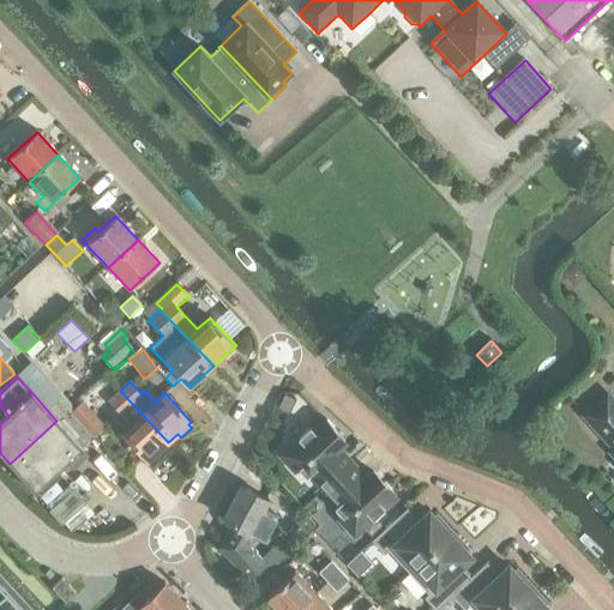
[(120,391),(112,398),(125,410),(120,415),(130,424),(119,433),(146,463),(168,442),(120,391)]
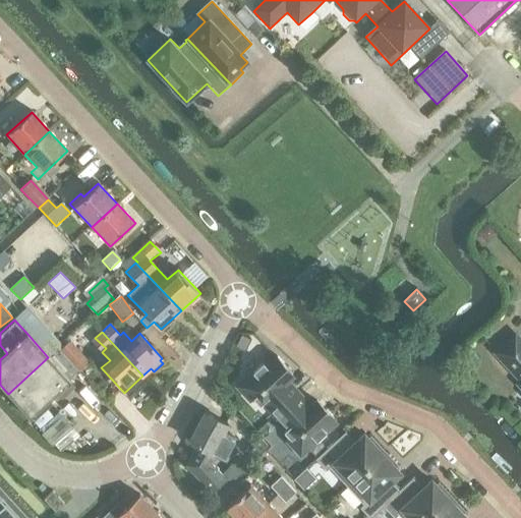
[(520,343),(515,337),(496,354),(520,381),(520,383),(519,385),(520,387),(520,343)]
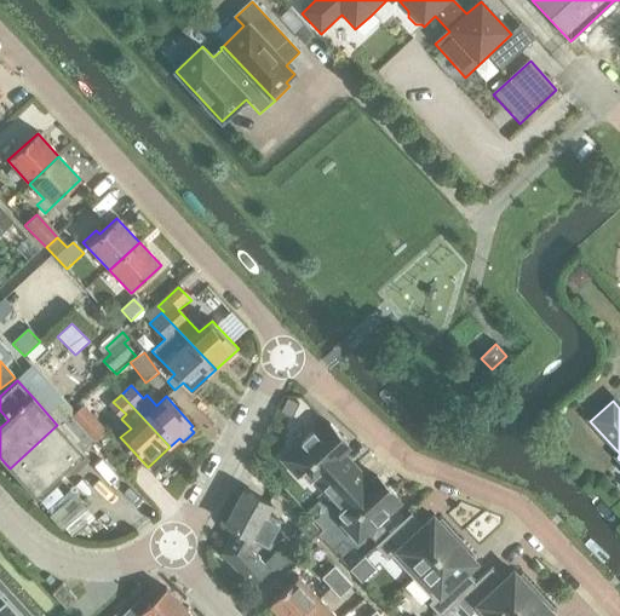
[(81,407),(70,416),(93,441),(95,443),(105,432),(82,407),(81,407)]
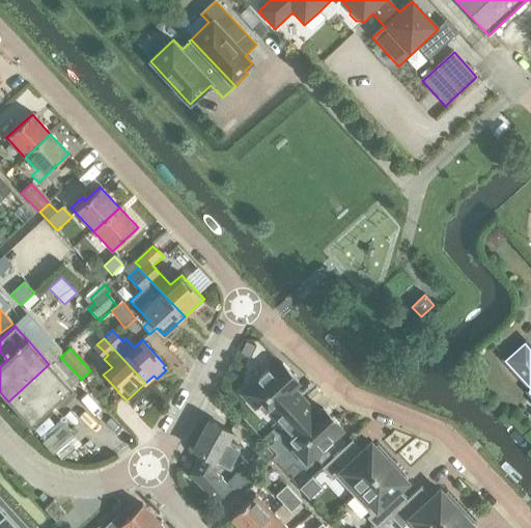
[(58,355),(8,401),(30,425),(71,388),(71,387),(80,378),(60,357),(58,355)]
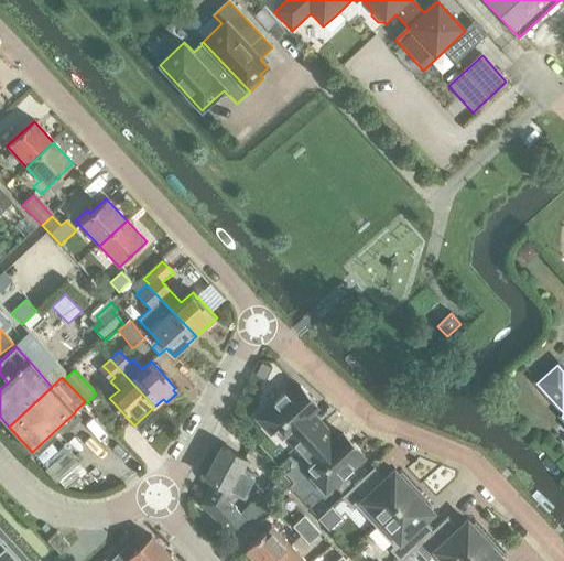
[(297,451),(320,430),(306,416),(316,407),(295,384),(256,420),(271,435),(274,433),(281,440),(284,438),(297,451)]
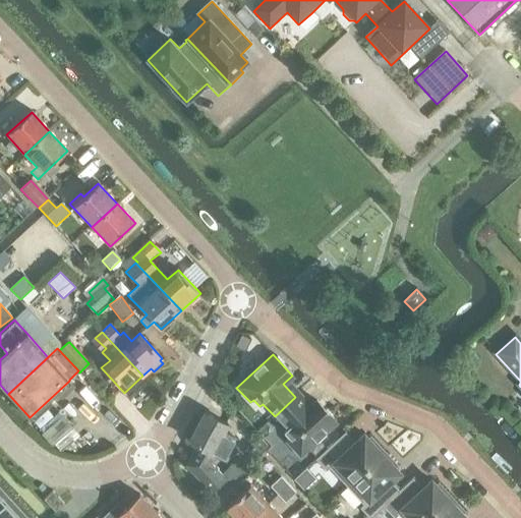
[(295,397),(275,416),(286,429),(283,433),(289,439),(286,442),(300,457),(336,423),(316,402),(307,410),(295,397)]
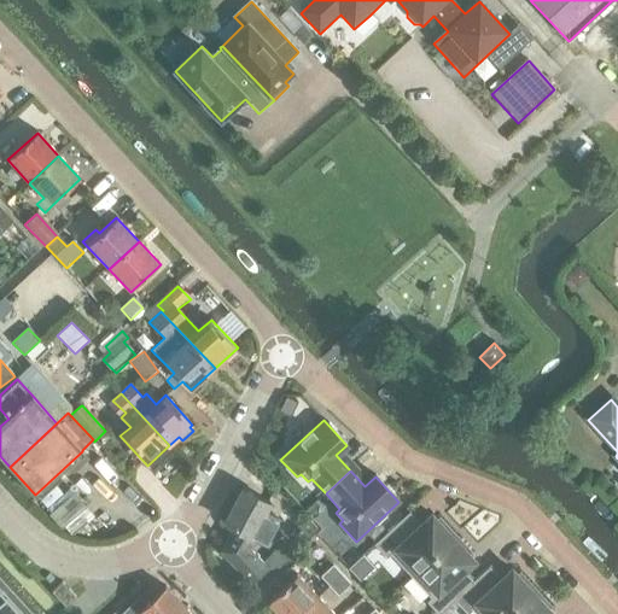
[(242,489),(222,525),(234,531),(225,549),(229,553),(223,559),(249,585),(267,568),(268,567),(263,562),(246,547),(250,541),(269,550),(284,520),(268,514),(272,506),(242,489)]
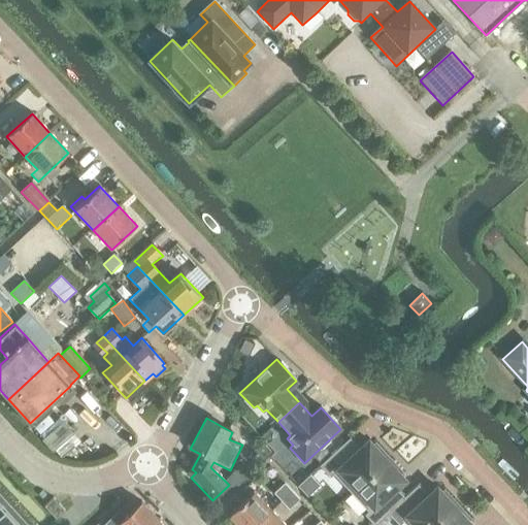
[(351,494),(389,459),(375,445),(373,447),(368,440),(359,450),(350,438),(319,466),(330,479),(333,476),(351,494)]
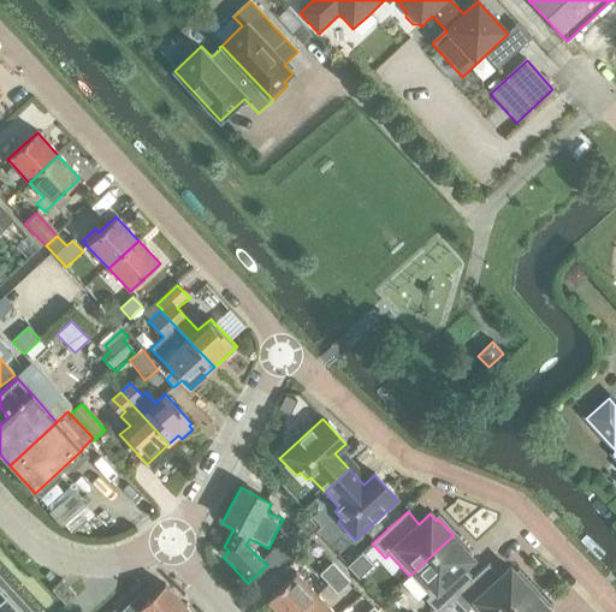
[(306,516),(290,530),(300,542),(317,528),(306,516)]
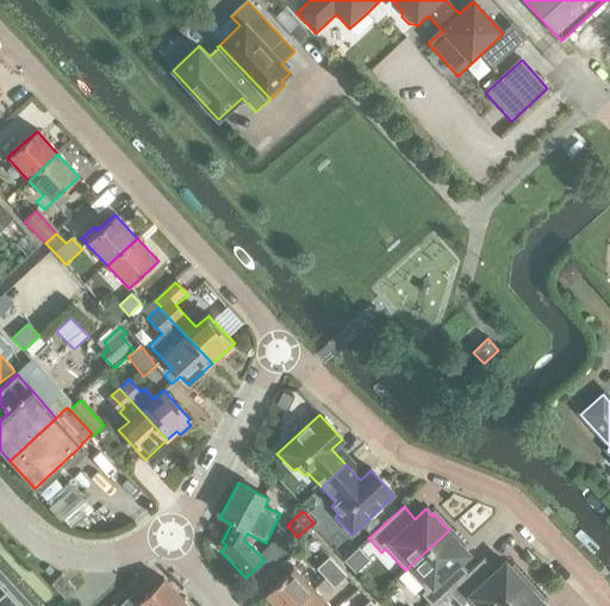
[(467,576),(467,575),(456,564),(467,555),(462,548),(464,547),(449,530),(405,570),(425,592),(421,595),(430,605),(437,605),(449,594),(448,593),(467,576)]
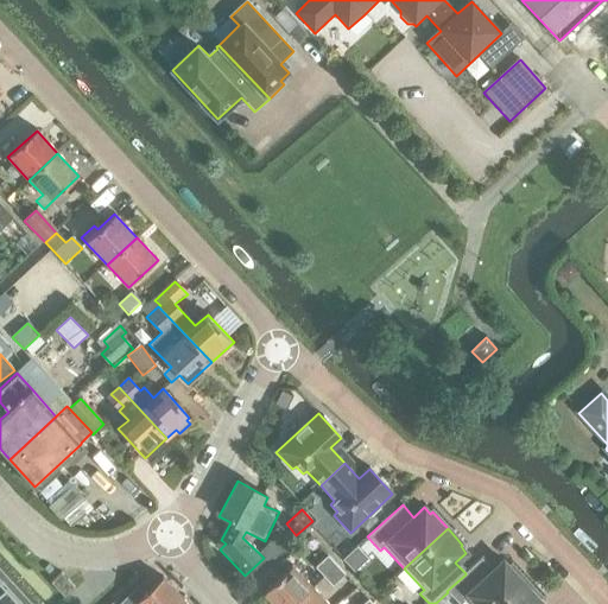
[(264,558),(263,559),(270,565),(287,548),(277,536),(259,553),(264,558)]
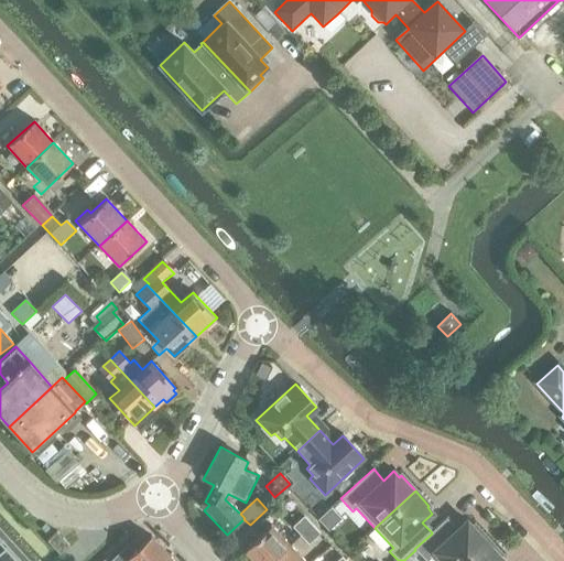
[(322,516),(318,520),(325,528),(329,525),(335,519),(327,511),(322,516)]
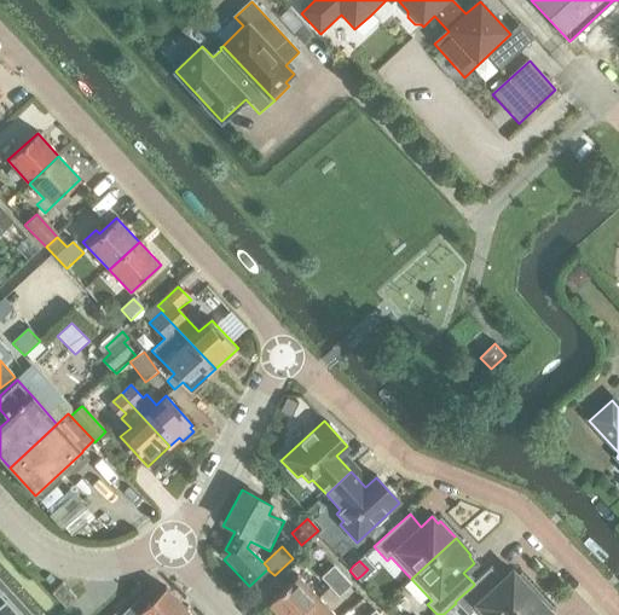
[(331,591),(345,578),(334,567),(320,579),(331,591)]
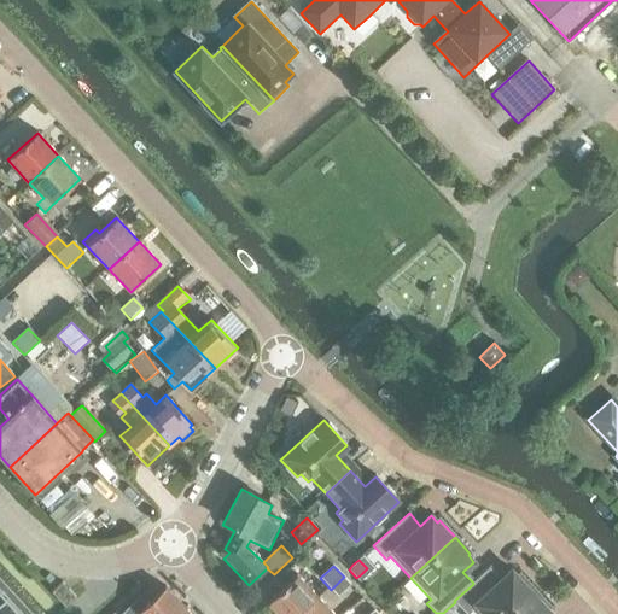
[(454,601),(455,602),(465,613),(467,613),(471,610),(473,613),(509,613),(535,591),(519,574),(517,577),(512,571),(501,580),(489,568),(473,583),(473,584),(454,601)]
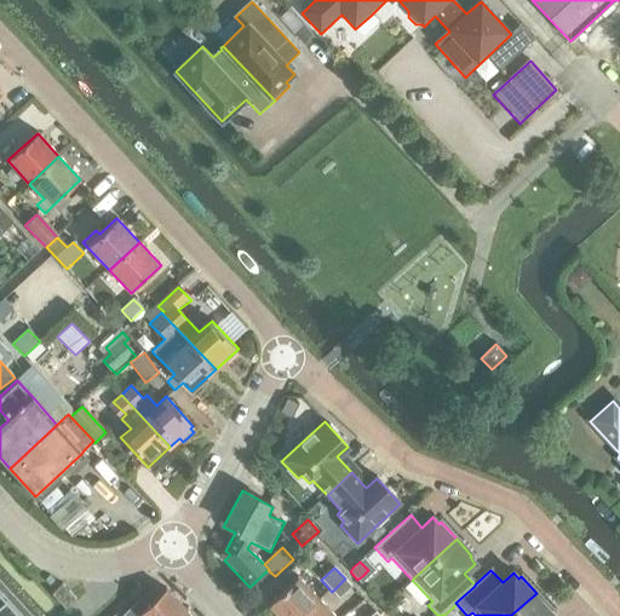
[(300,615),(320,599),(298,575),(269,604),(280,615),(300,615)]
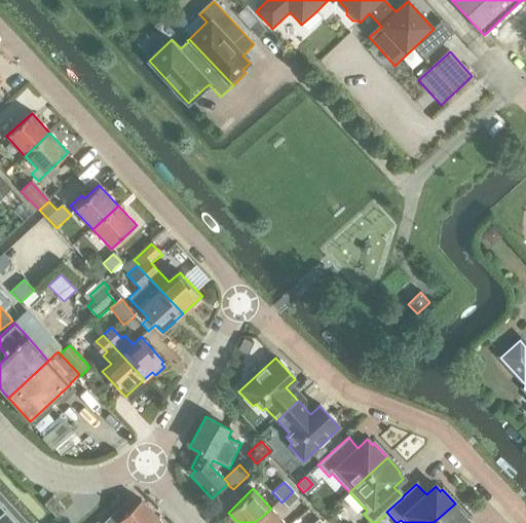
[(293,491),(282,502),(288,509),(299,497),(293,491)]
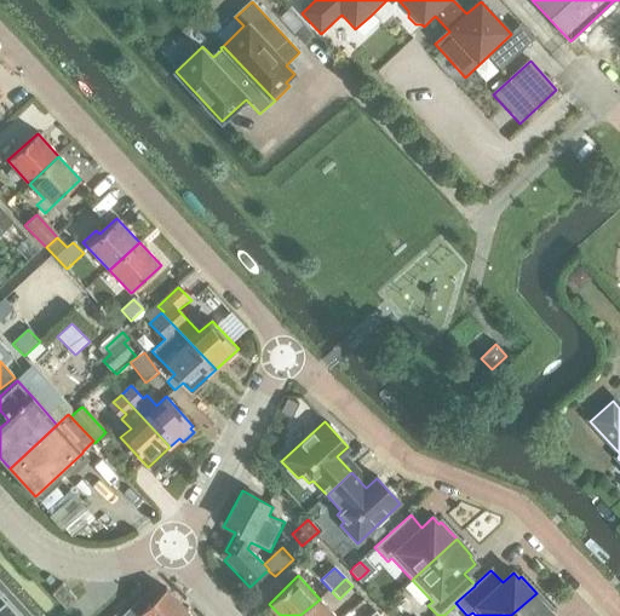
[(68,610),(79,600),(64,585),(55,596),(68,610)]
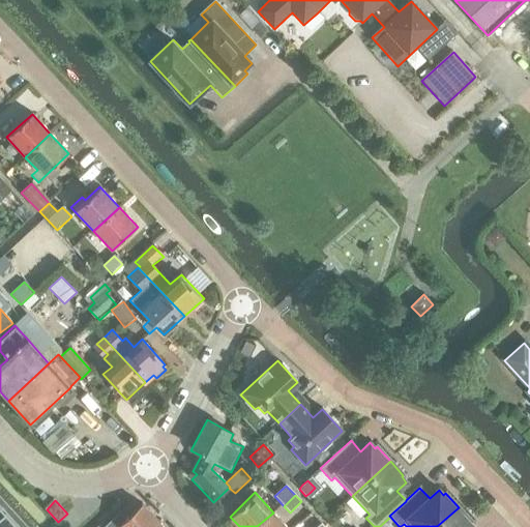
[(153,526),(158,522),(141,504),(125,519),(120,513),(105,526),(153,526)]
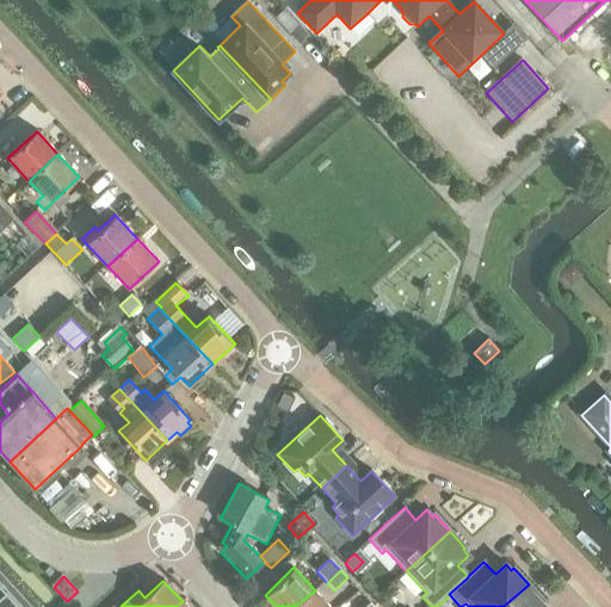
[(544,606),(542,604),(544,601),(529,584),(504,606),(544,606)]
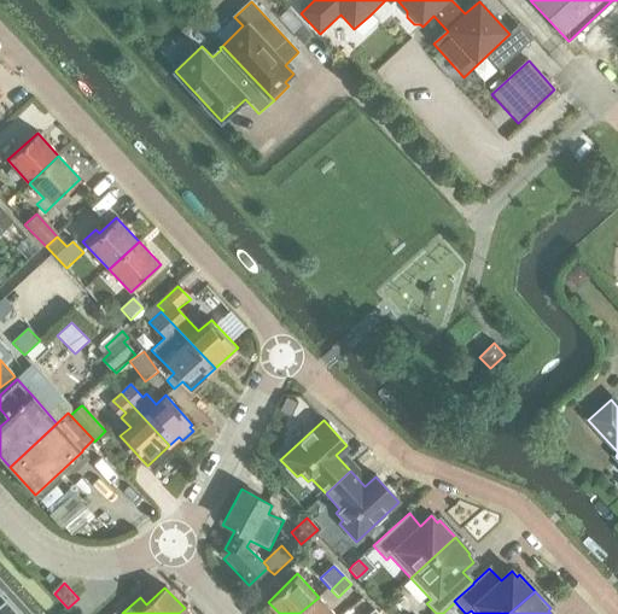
[(334,613),(319,597),(299,613),(334,613)]
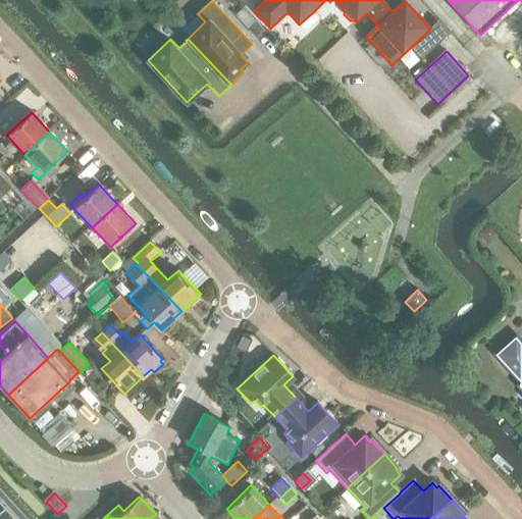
[(14,518),(5,508),(0,512),(0,518),(14,518)]
